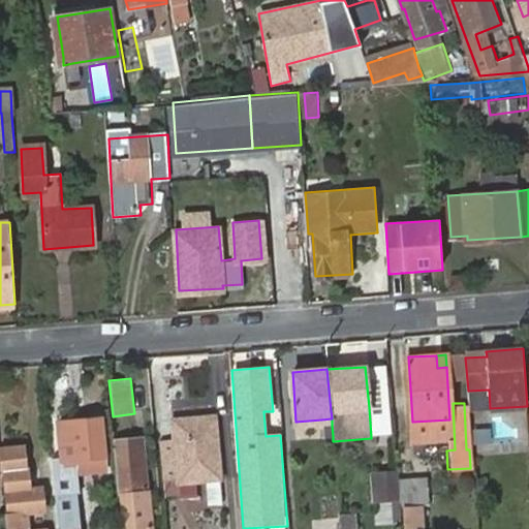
[(172,417),(178,480),(219,477),(214,415),(172,417)]
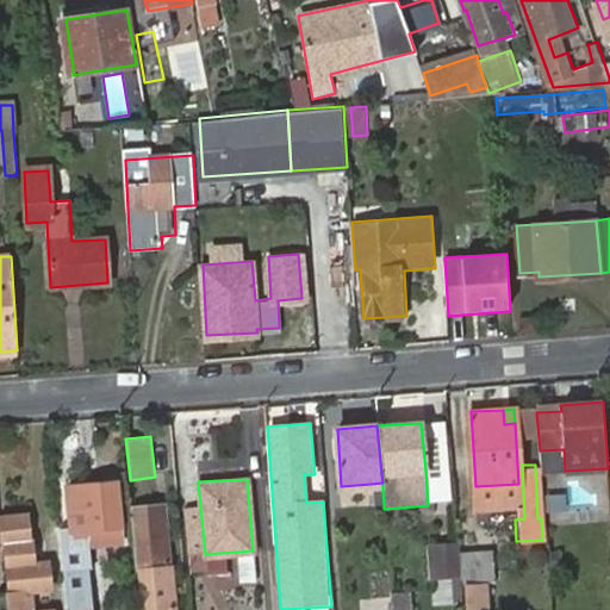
[(69,487),(74,546),(123,541),(118,481),(69,487)]
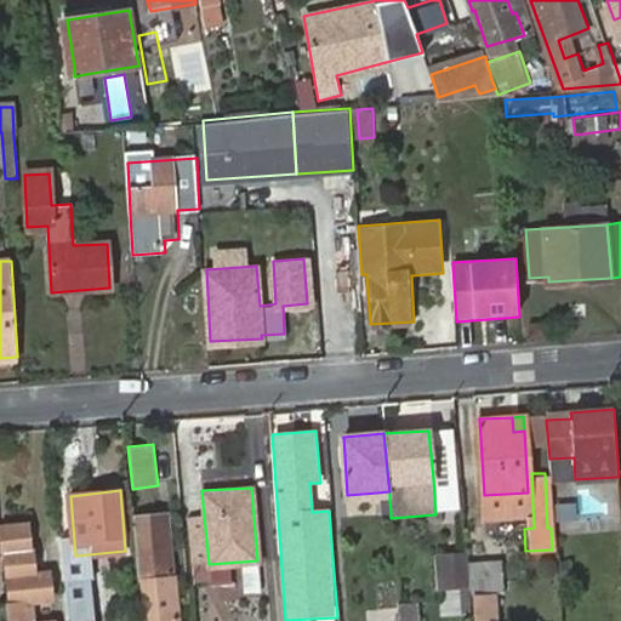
[(389,491),(377,493),(379,512),(391,512),(389,500),(389,491)]
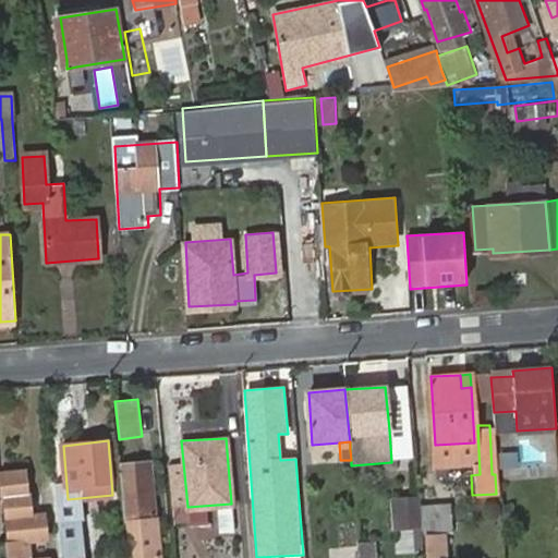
[(123,463),(132,549),(132,557),(157,557),(156,547),(147,462),(123,463)]
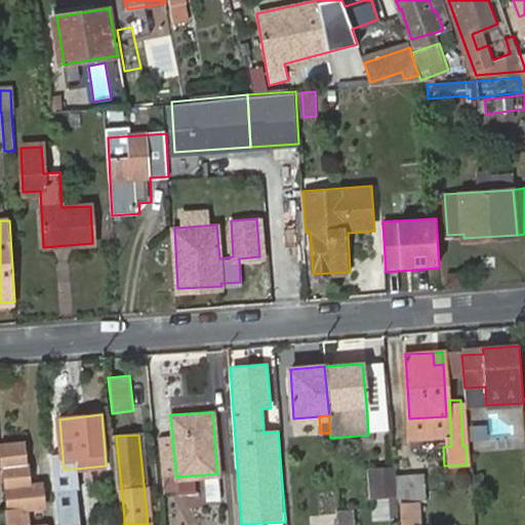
[(4,468),(8,510),(6,510),(7,524),(27,524),(27,508),(44,506),(42,485),(30,486),(28,463),(25,465),(23,444),(0,445),(0,446),(2,468),(4,468)]
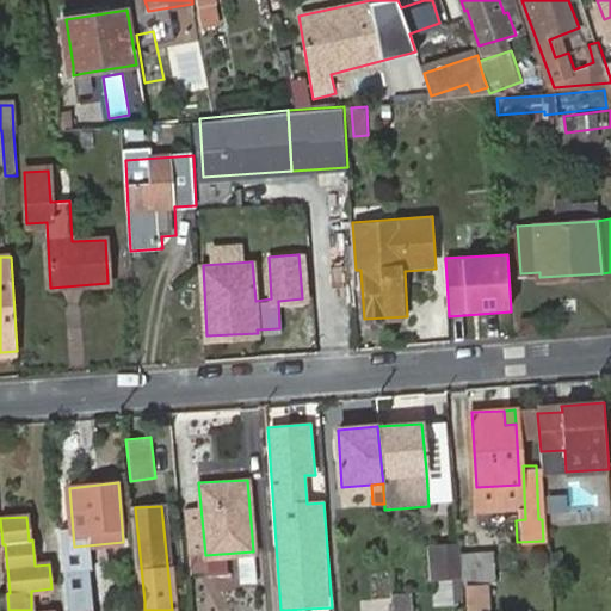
[(461,573),(458,542),(431,545),(433,575),(461,573)]
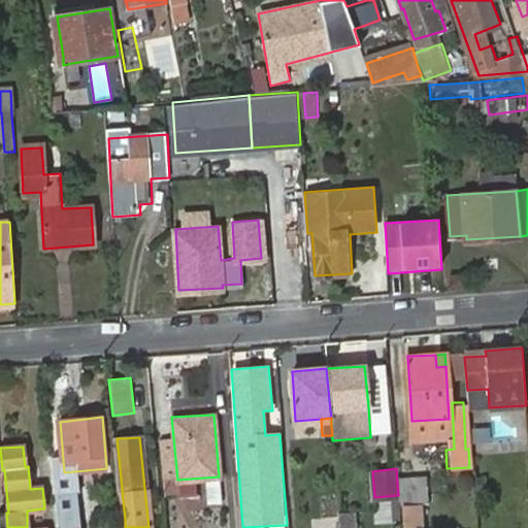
[(402,505),(404,527),(405,527),(423,527),(422,504),(431,503),(428,474),(401,476),(402,505)]
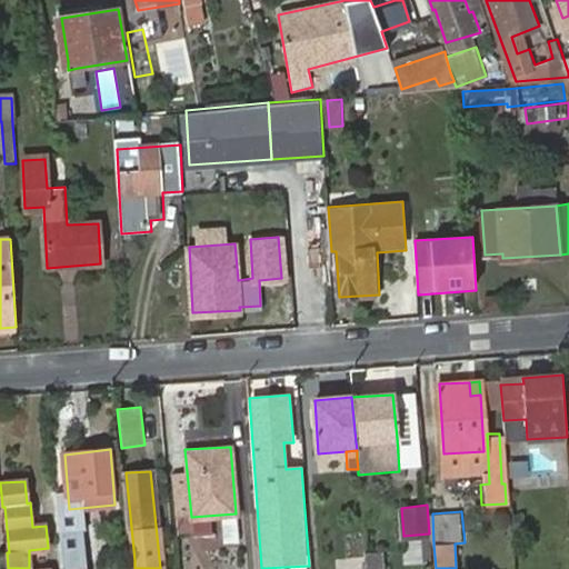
[(223,520),(227,545),(242,542),(239,518),(223,520)]
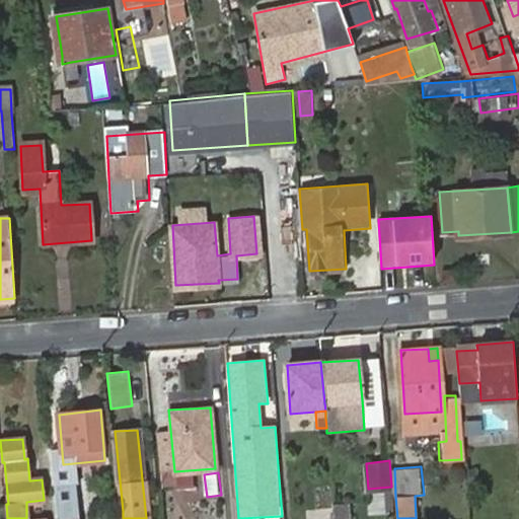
[(352,518),(351,502),(335,504),(336,518),(352,518)]
